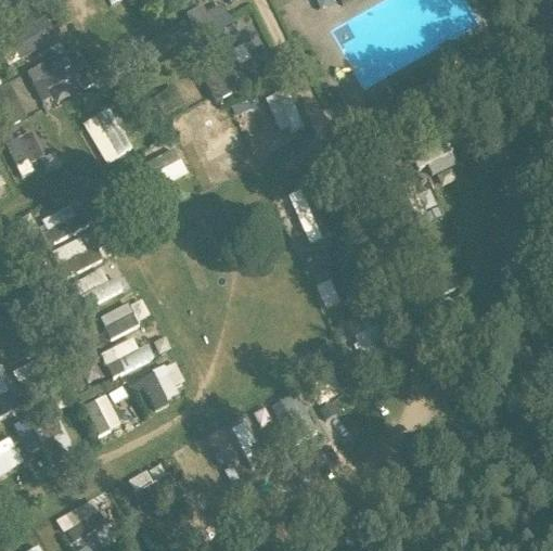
[(234,25),(236,24),(223,2),(208,12),(204,4),(188,14),(205,42),(203,43),(217,66),(203,75),(218,102),(233,93),(234,94),(265,77),(234,25)]
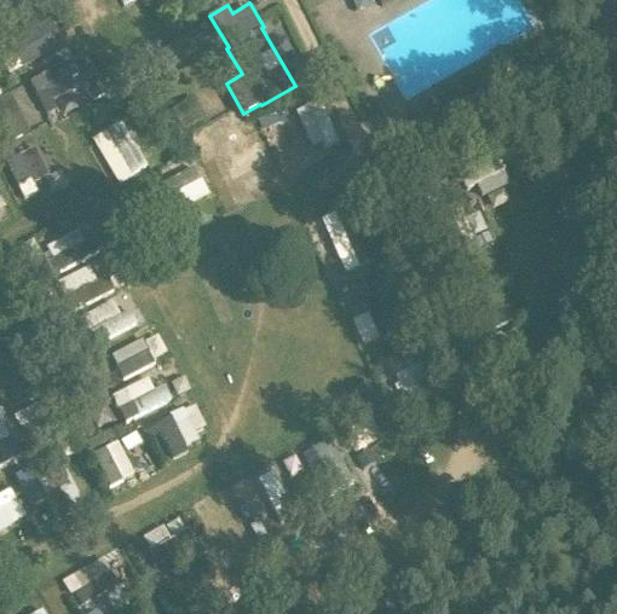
[(47,50),(35,32),(10,50),(22,67),(47,50)]
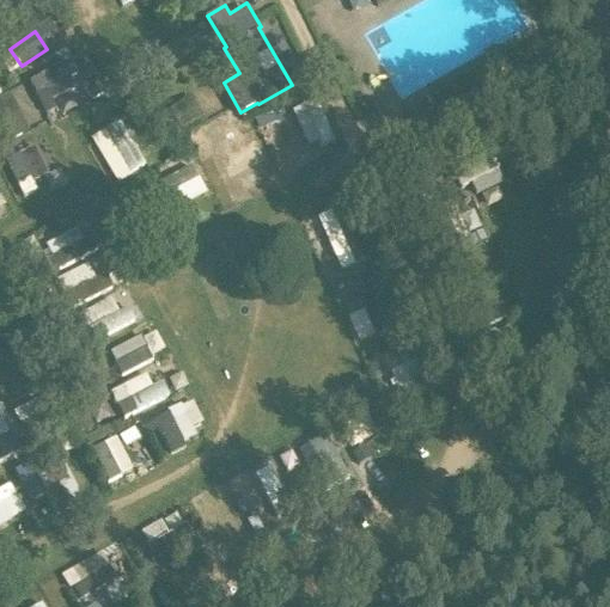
[(65,178),(42,122),(30,128),(25,117),(43,110),(31,83),(0,94),(0,145),(1,146),(22,196),(65,178)]
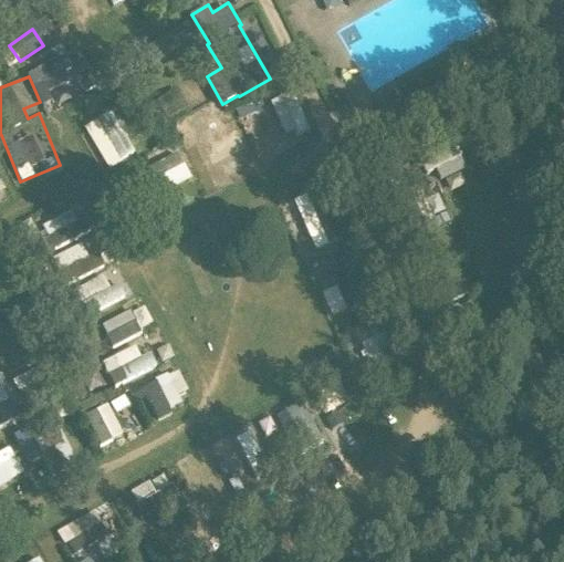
[(288,135),(310,125),(294,89),(272,99),(288,135)]
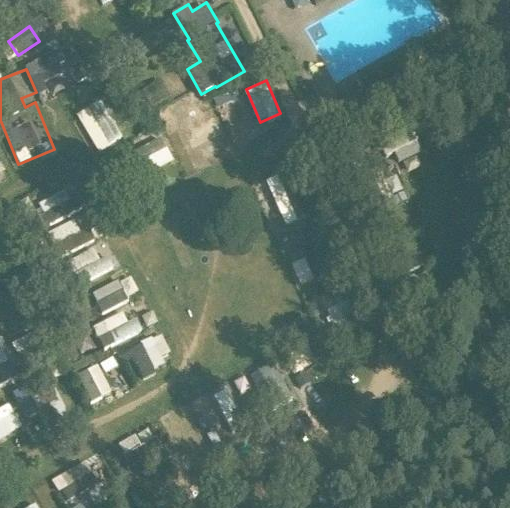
[(98,151),(120,139),(100,100),(77,112),(98,151)]
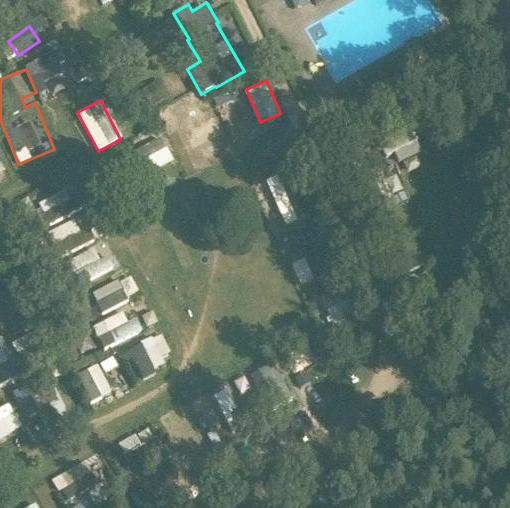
[(213,111),(185,121),(193,142),(221,131),(213,111)]
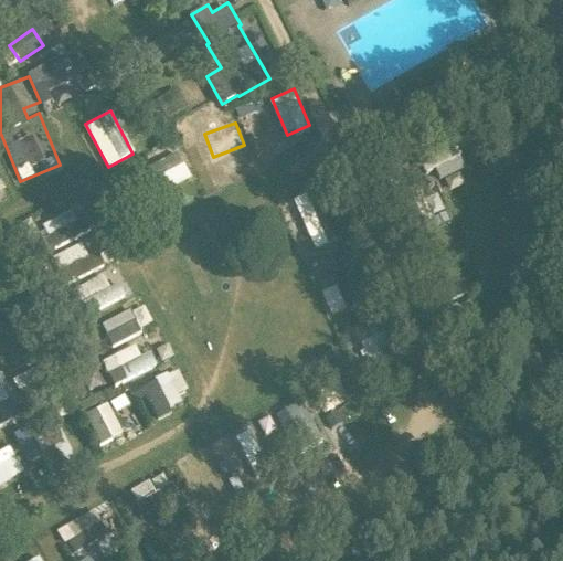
[(170,135),(137,152),(158,193),(192,176),(170,135)]
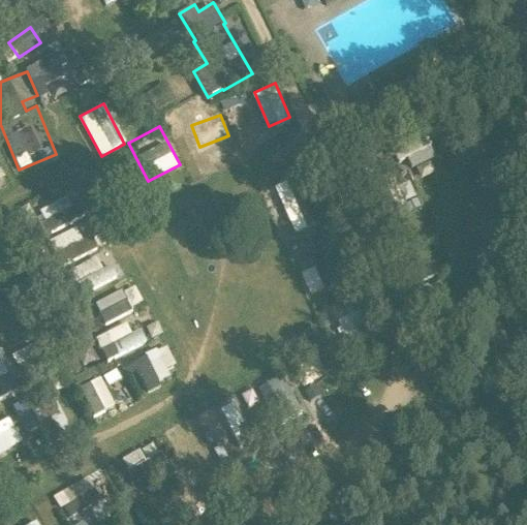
[(396,167),(383,174),(396,203),(415,194),(408,178),(402,181),(396,167)]
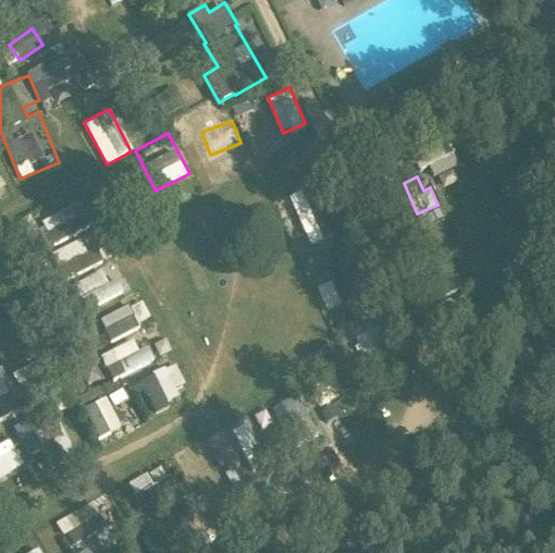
[(410,228),(442,213),(439,206),(416,216),(402,184),(393,187),(410,228)]
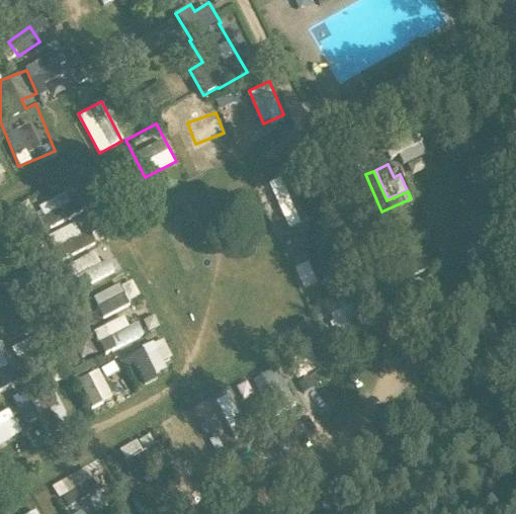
[(41,212),(70,202),(67,192),(38,202),(41,212)]
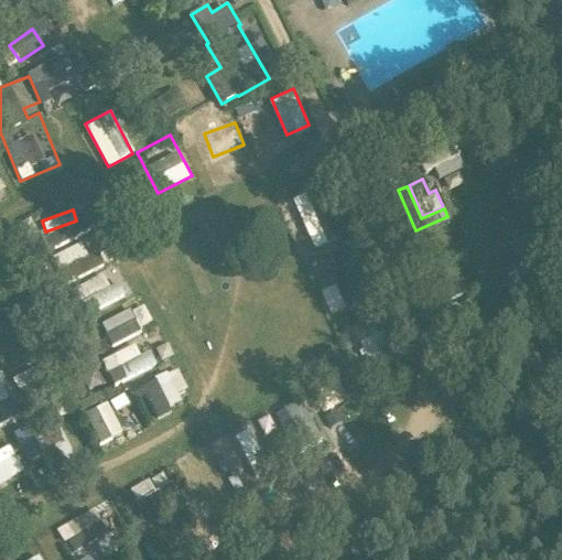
[(313,246),(326,241),(319,224),(306,229),(313,246)]
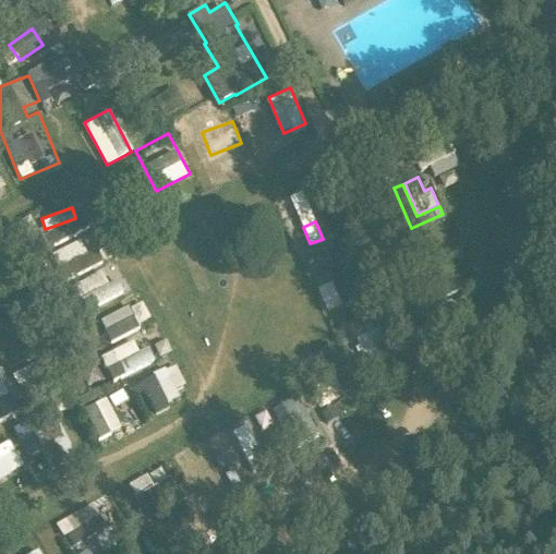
[(63,247),(70,260),(88,251),(82,238),(63,247)]
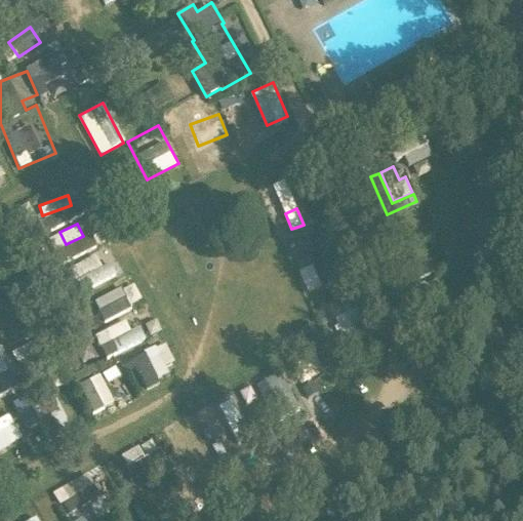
[(72,289),(116,272),(111,261),(102,265),(97,254),(64,268),(72,289)]
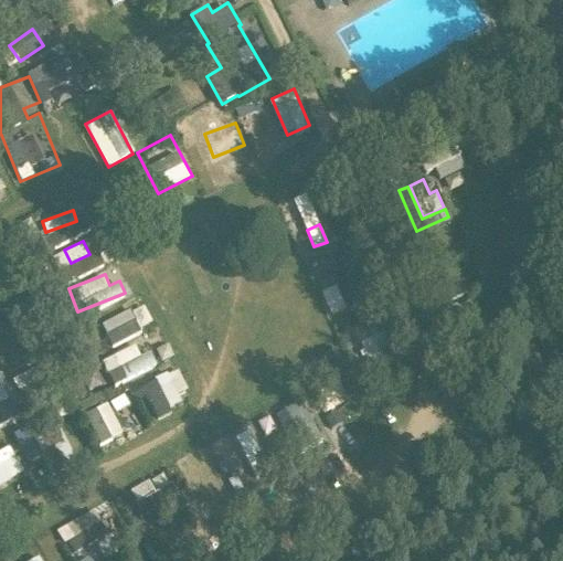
[(327,304),(342,297),(337,283),(321,288),(327,304)]
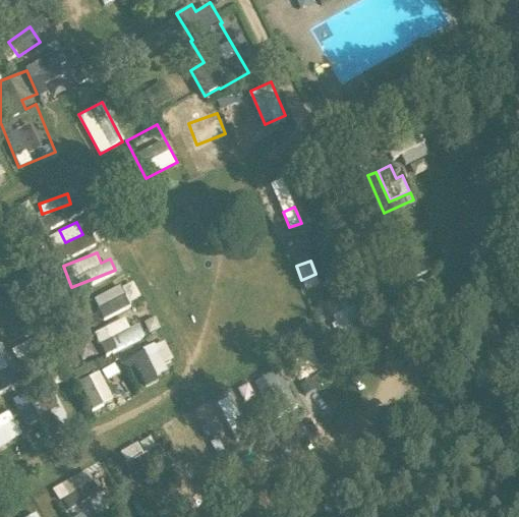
[(94,295),(103,317),(130,305),(122,283),(94,295)]
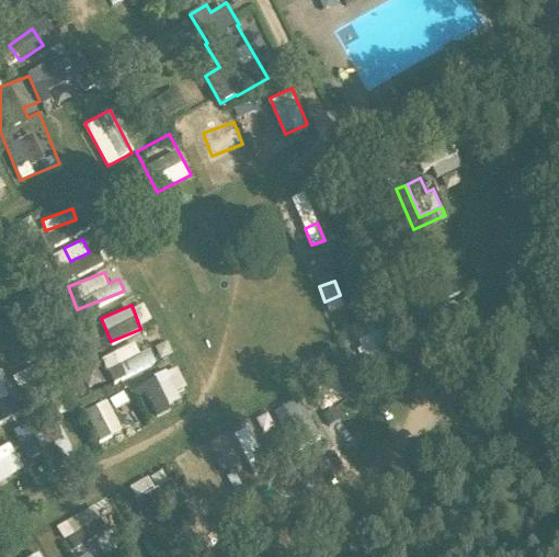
[(125,376),(158,361),(146,334),(113,350),(125,376)]
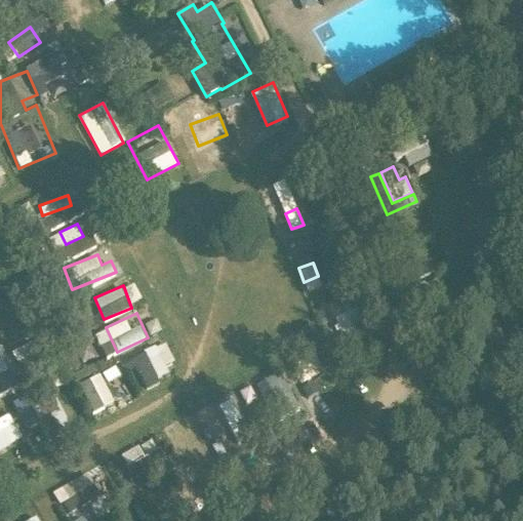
[(283,334),(304,379),(336,365),(316,319),(283,334)]
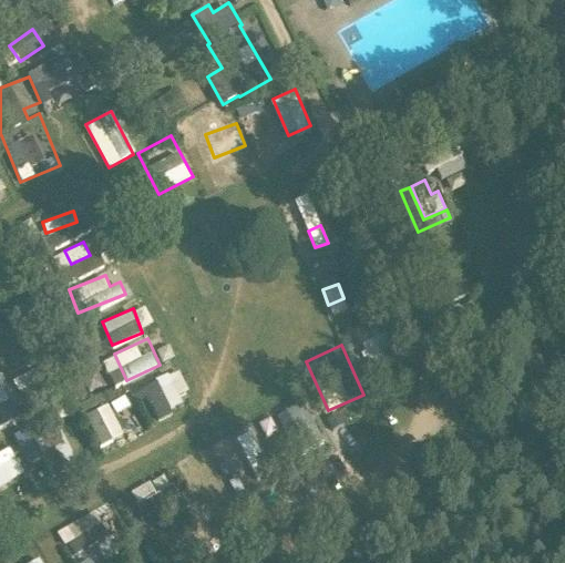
[(150,410),(189,399),(182,369),(142,380),(150,410)]
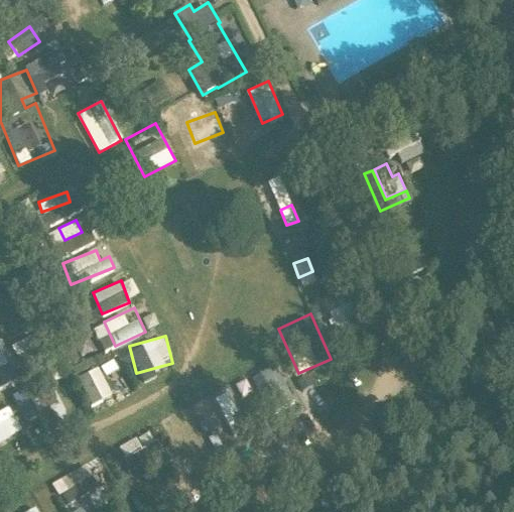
[(92,404),(113,393),(99,365),(77,377),(92,404)]
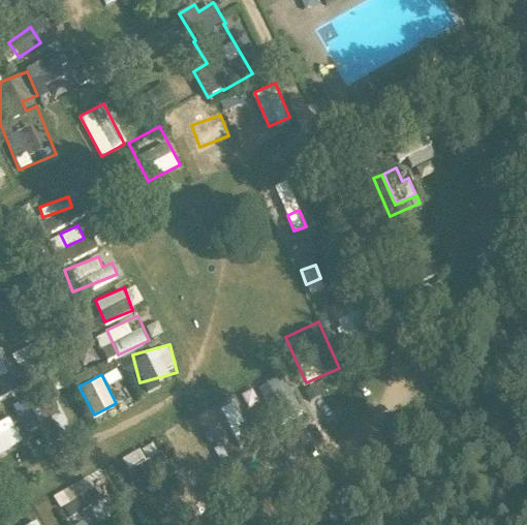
[(270,377),(242,382),(247,408),(275,402),(270,377)]
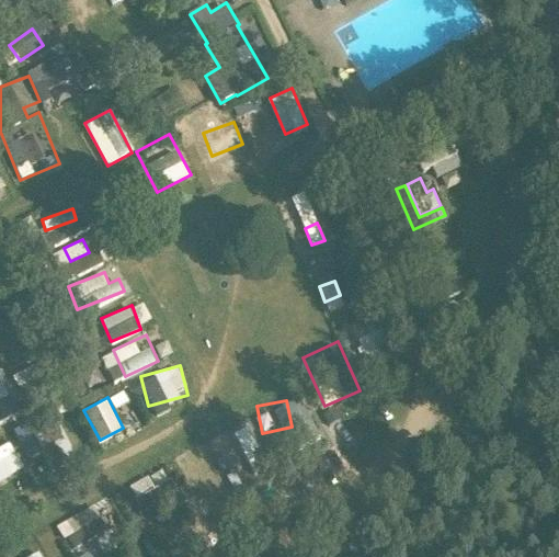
[(248,422),(220,435),(239,474),(266,461),(248,422)]
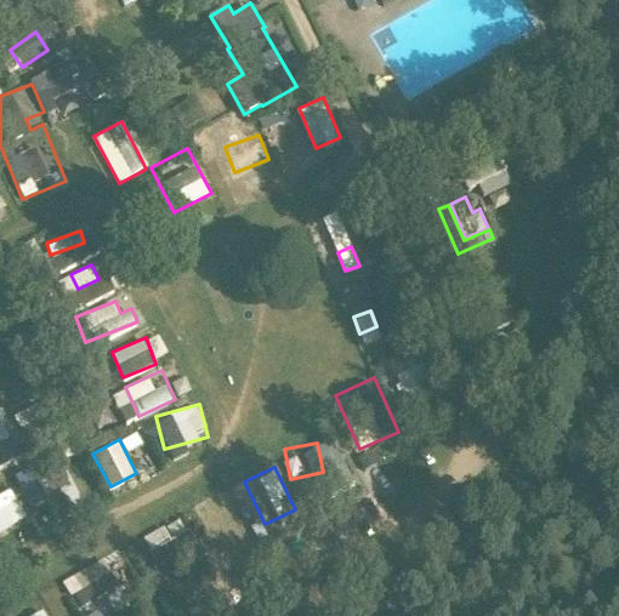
[(181,515),(142,536),(157,565),(196,545),(181,515)]
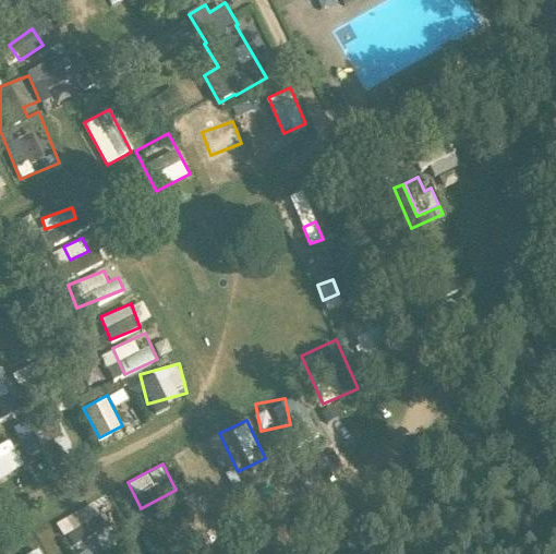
[(221,491),(198,504),(207,521),(231,509),(221,491)]
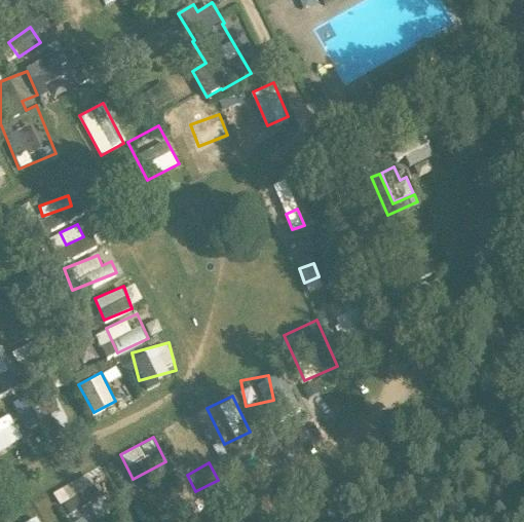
[(53,491),(68,515),(102,495),(87,472),(53,491)]
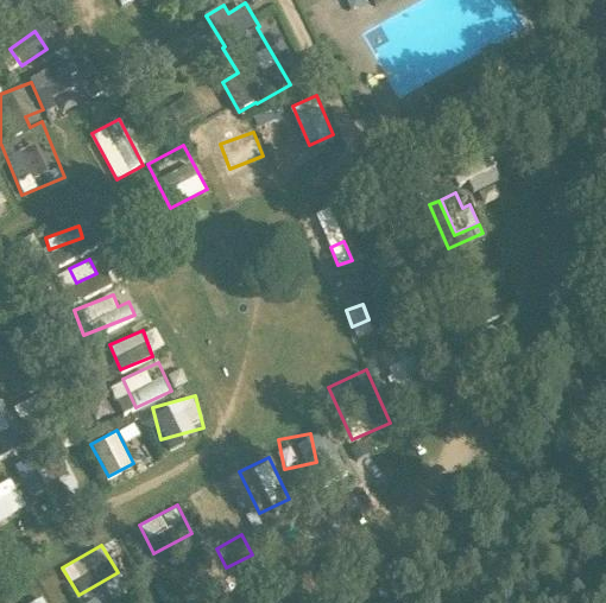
[(82,596),(86,602),(118,602),(105,582),(82,596)]
